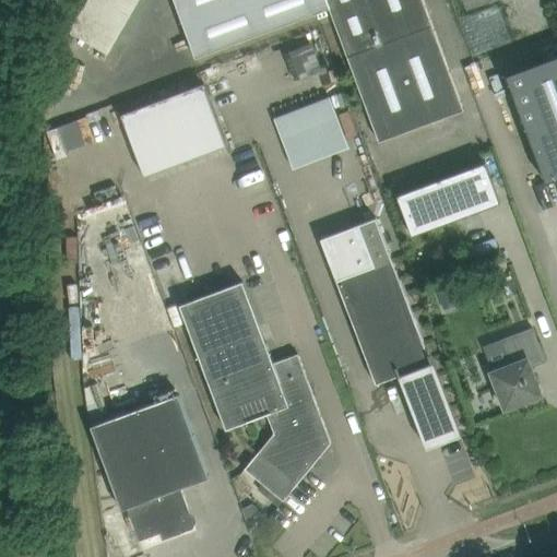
[(85,0),(67,33),(105,55),(135,0),(85,0)]
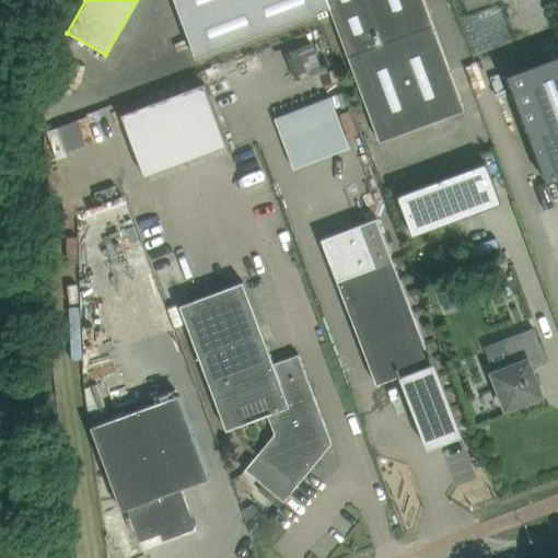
[(136,0),(105,55),(105,56),(116,84),(327,11),(376,143),(462,109),(421,0),(136,0)]
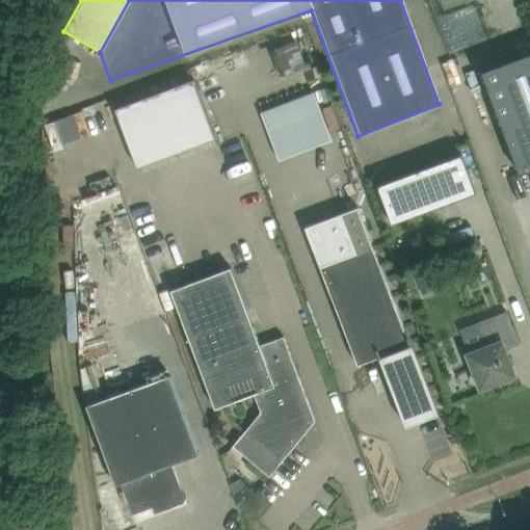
[(471,0),(439,0),(443,10),(471,0)]
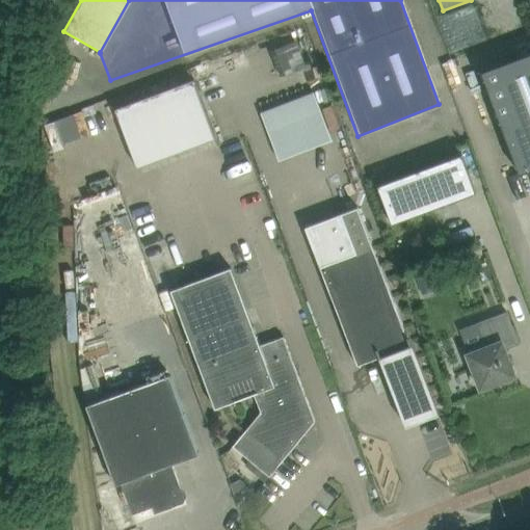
[(476,65),(492,106),(519,176),(529,170),(529,70),(525,56),(519,58),(515,50),(476,65)]
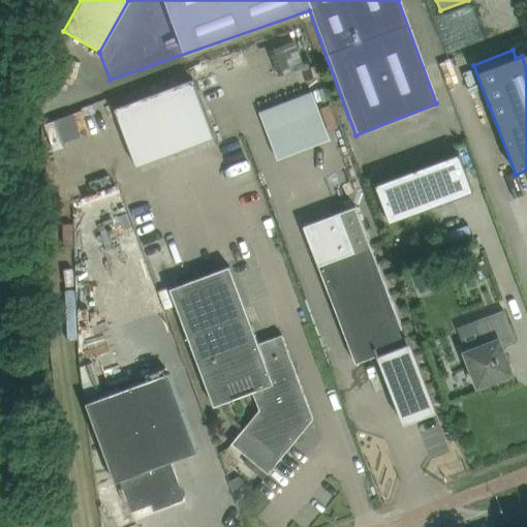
[(134,168),(212,140),(190,81),(113,110),(134,168)]
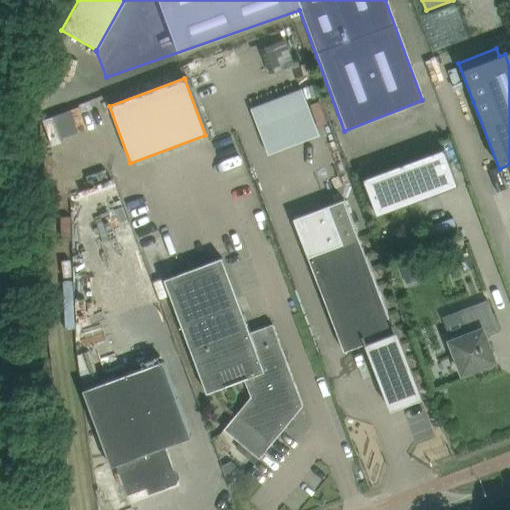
[(264,102),(283,150),(333,130),(314,82),(264,102)]
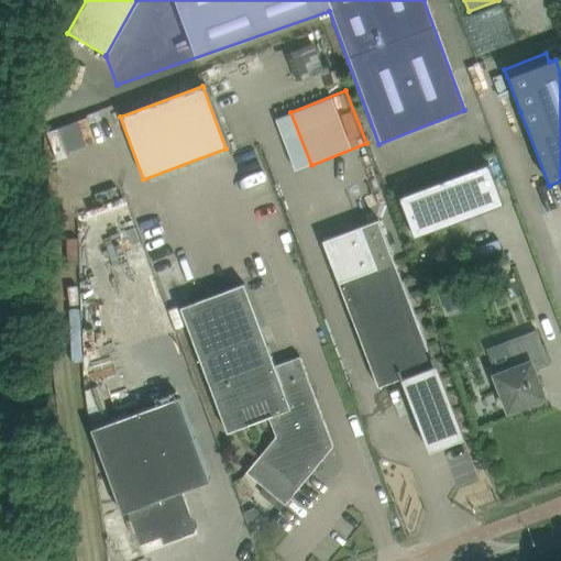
[(486,164),(398,197),(413,239),(502,206),(486,164)]
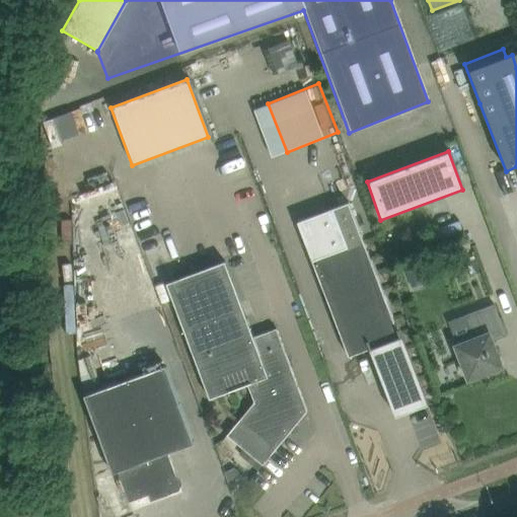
[(331,211),(296,224),(311,262),(340,339),(347,358),(370,349),(387,393),(409,402),(422,398),(415,379),(363,242),(349,204),(331,211)]
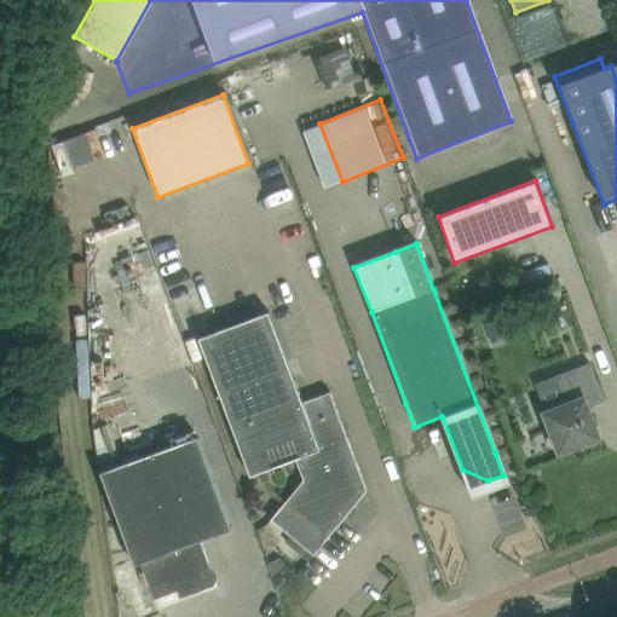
[(266,313),(196,339),(248,477),(293,460),(303,483),(269,522),(311,557),(364,492),(328,393),(300,404),(266,313)]
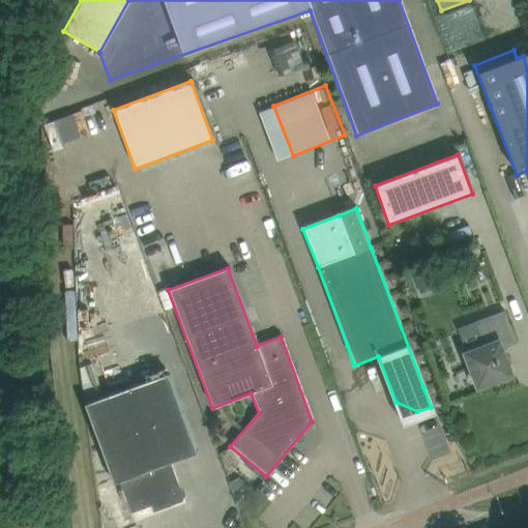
[(433,289),(442,287),(439,269),(429,272),(433,289)]
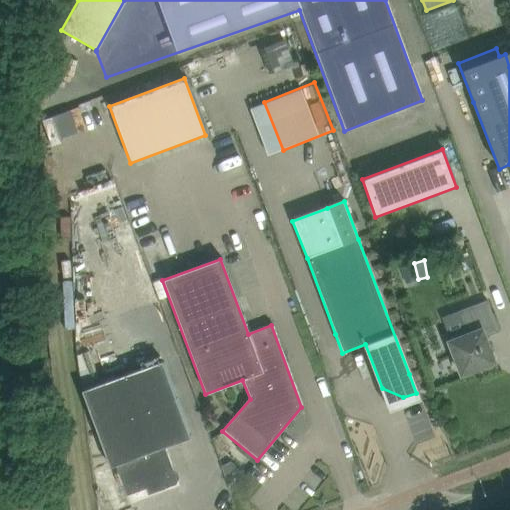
[(410,263),(397,269),(403,285),(417,280),(410,263)]
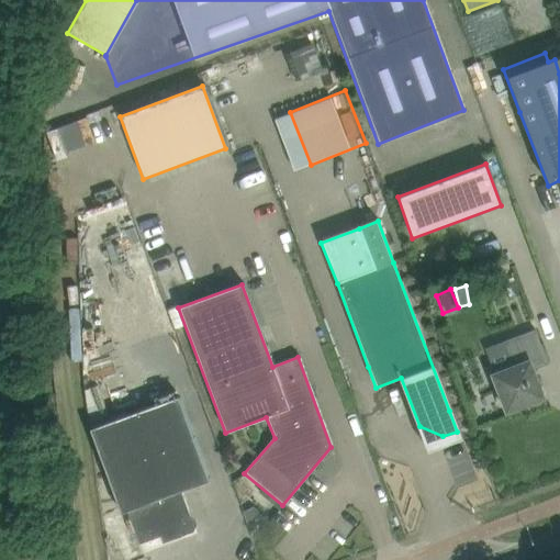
[(508,367),(490,373),(504,414),(525,406),(526,409),(540,404),(539,401),(545,400),(534,369),(547,365),(535,331),(500,343),(508,367)]
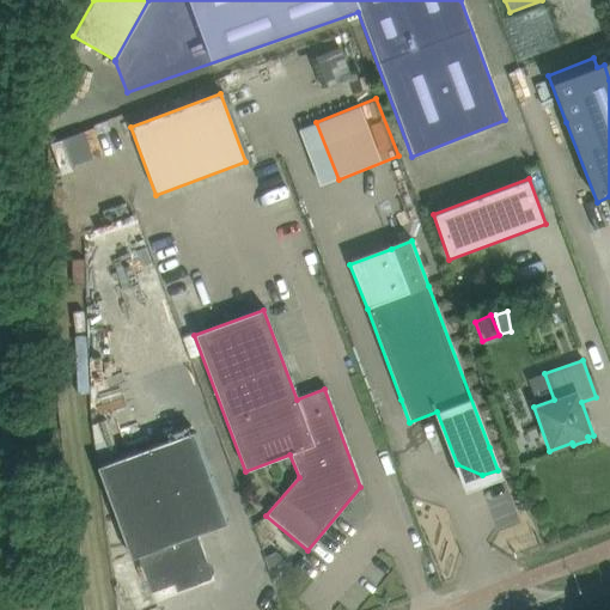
[(124,413),(107,416),(111,444),(129,441),(124,413)]
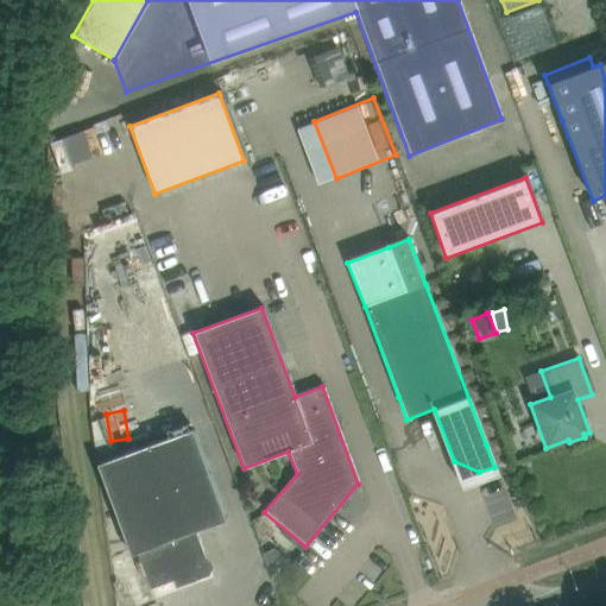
[(115,458),(96,465),(121,534),(130,556),(137,554),(150,589),(183,578),(184,582),(206,574),(208,568),(194,532),(226,522),(191,430),(115,458)]
